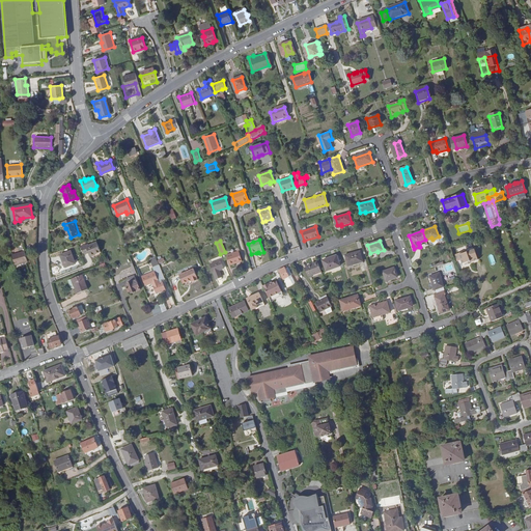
[(101,251),(96,242),(86,246),(85,244),(81,246),(84,254),(89,253),(90,255),(101,251)]
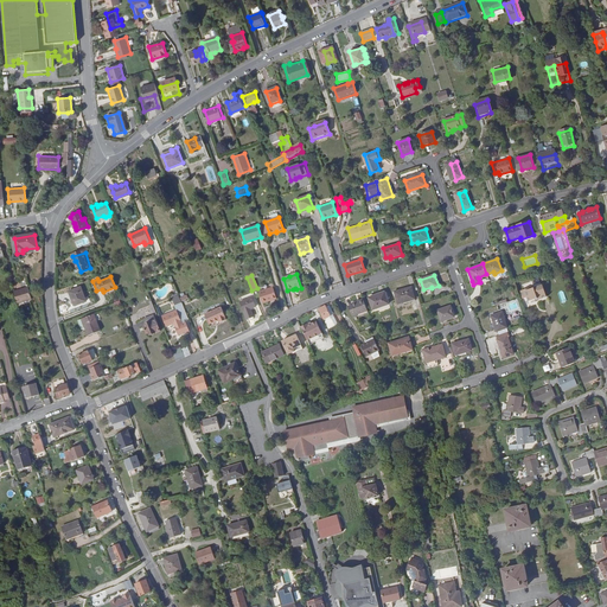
[(542,299),(544,299),(540,286),(535,288),(531,289),(531,287),(528,288),(531,301),(536,300),(536,301),(540,300),(538,299),(542,298),(542,299)]
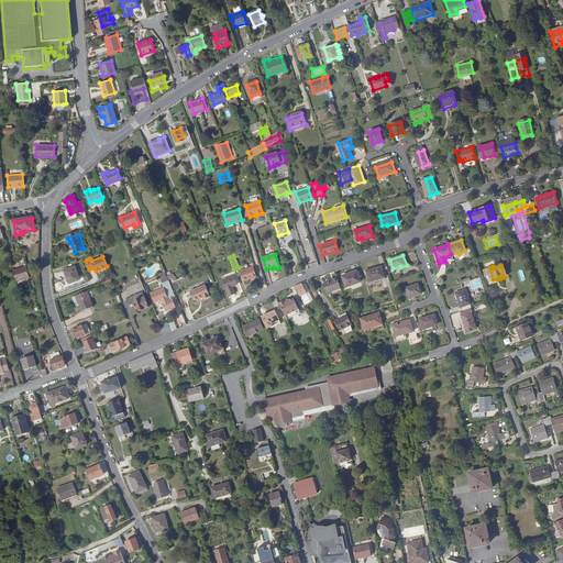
[(30,277),(26,266),(13,269),(15,279),(15,282),(30,277)]
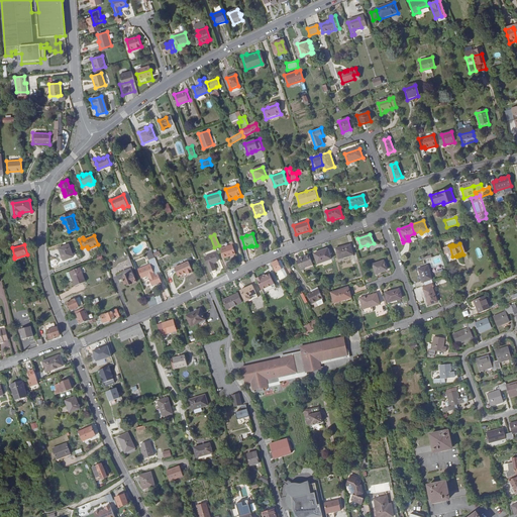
[(73,256),(68,244),(59,247),(63,260),(73,256)]
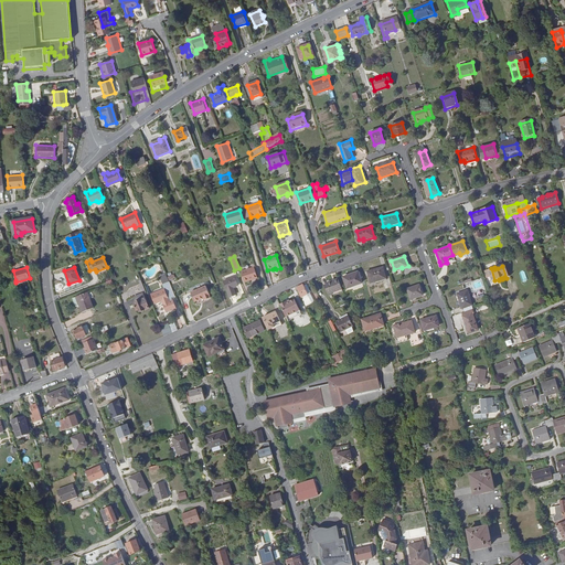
[(376,281),(376,283),(387,279),(383,267),(368,272),(371,283),(376,281)]
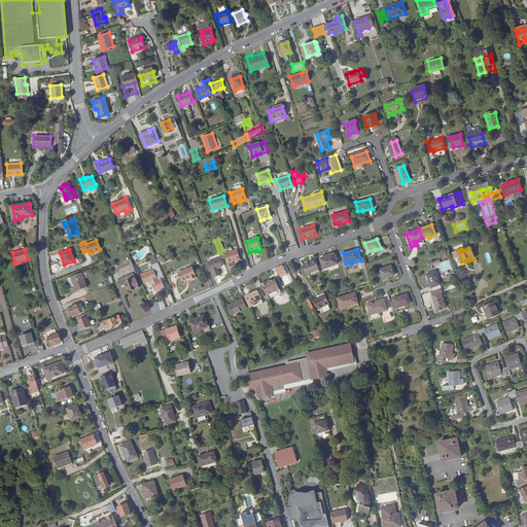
[(227,264),(233,262),(232,261),(240,258),(237,250),(224,254),(227,264)]
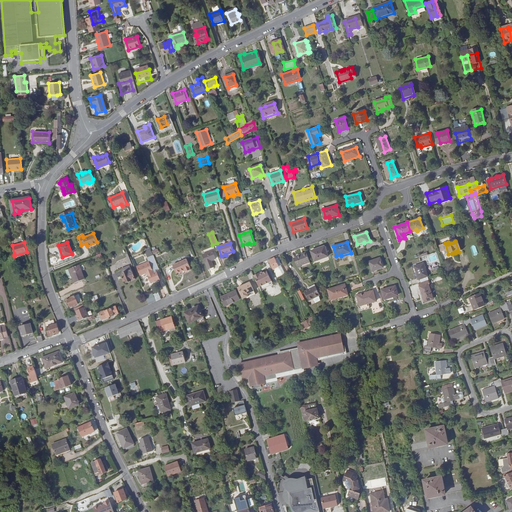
[(446,255),(448,254),(445,243),(439,245),(441,252),(445,251),(446,255)]
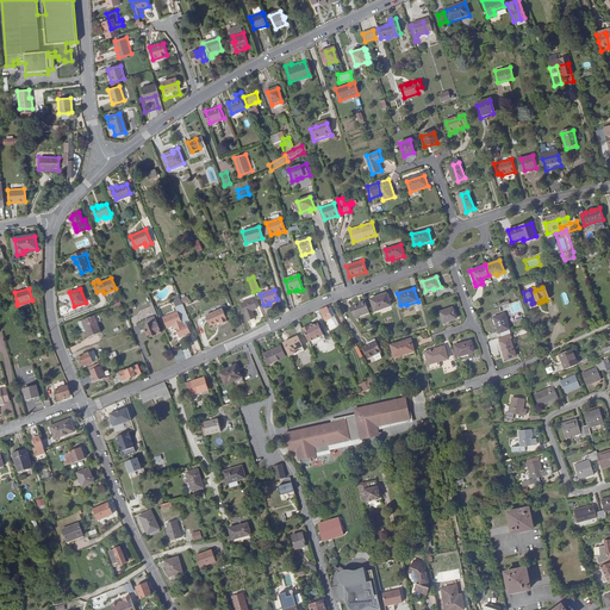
[(391,304),(387,294),(380,298),(379,296),(371,298),(375,310),(391,304)]
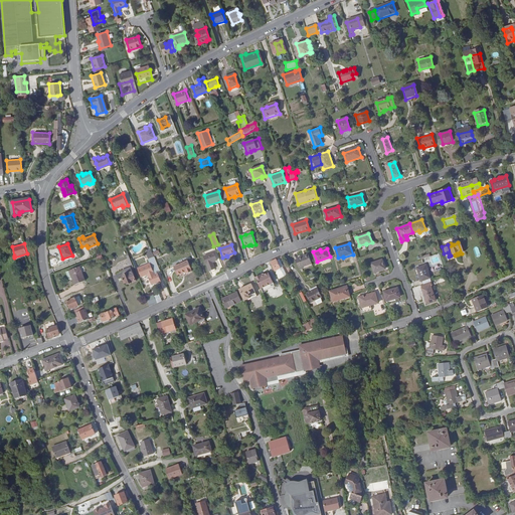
[(205,262),(209,273),(214,271),(212,263),(217,261),(214,252),(204,256),(205,262)]
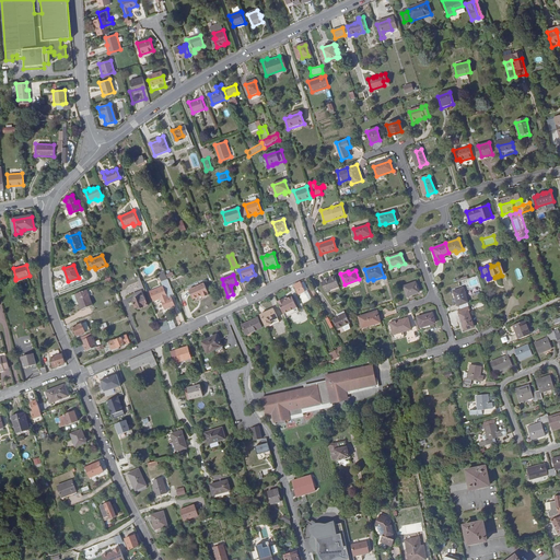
[(329,290),(339,286),(335,275),(325,279),(329,290)]
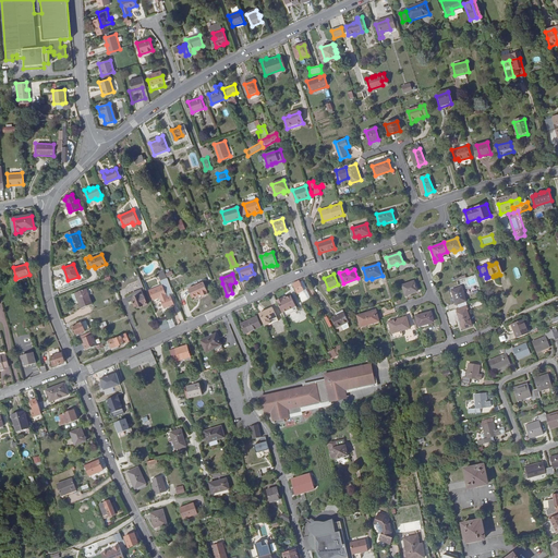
[(167,295),(173,293),(168,278),(160,281),(162,286),(149,291),(154,301),(159,299),(164,308),(173,305),(171,298),(168,299),(167,295)]
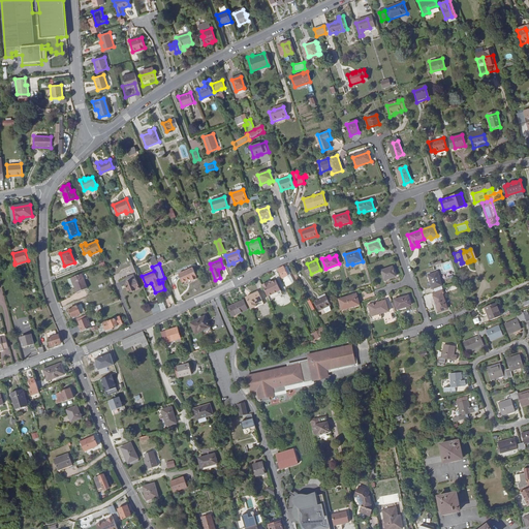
[(392,267),(381,270),(384,280),(396,277),(392,267)]
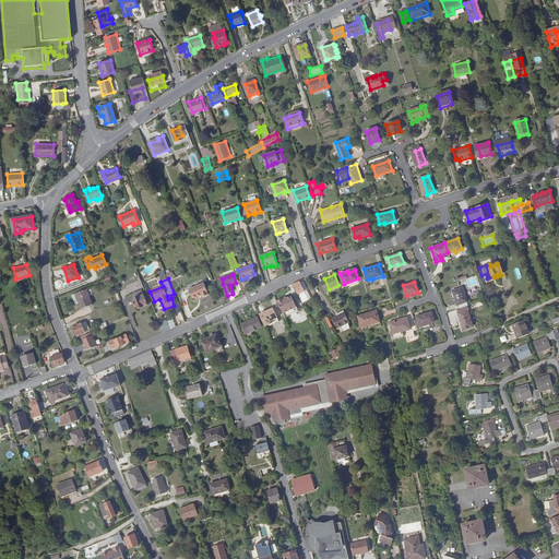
[(299,283),(295,285),(299,294),(301,293),(301,292),(304,290),(299,283)]
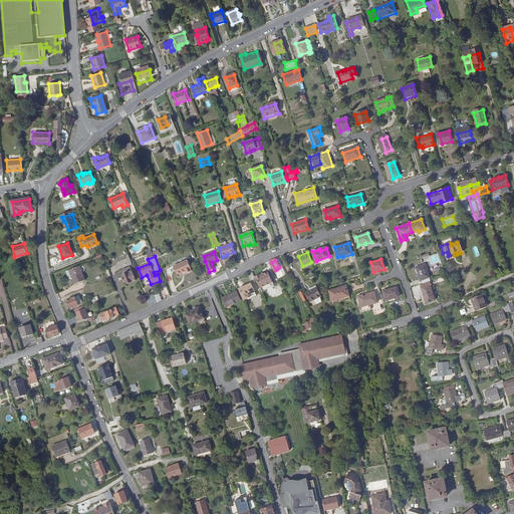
[(188,261),(174,267),(177,275),(185,272),(186,275),(191,273),(190,270),(191,270),(188,261)]
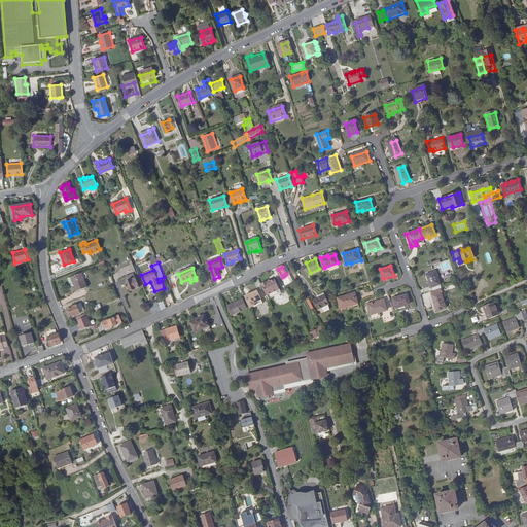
[(72,276),(76,285),(78,290),(89,286),(83,272),(72,276)]
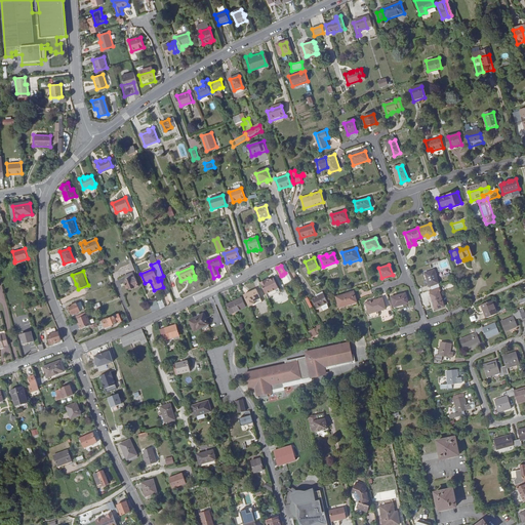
[(425,274),(429,287),(430,286),(431,289),(438,287),(437,284),(438,284),(436,278),(437,278),(435,272),(434,273),(433,271),(425,274)]
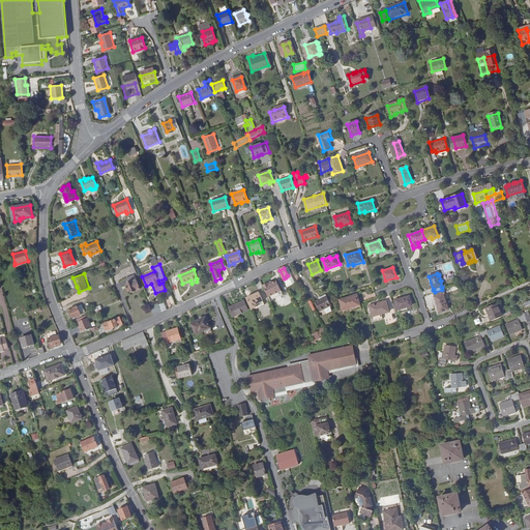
[(125,278),(127,284),(126,285),(128,290),(130,290),(131,292),(140,288),(137,280),(136,280),(134,275),(125,278)]
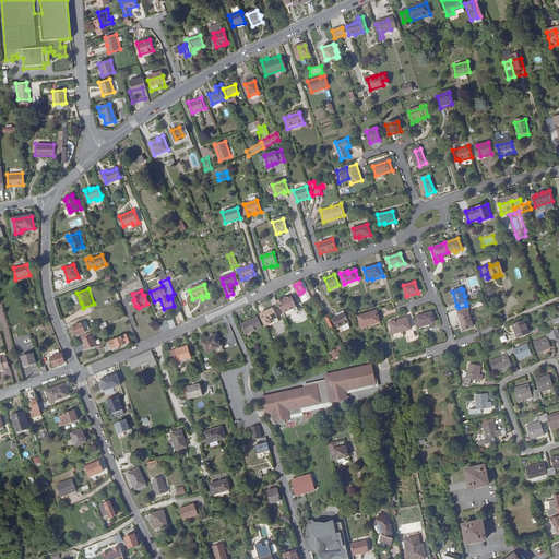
[(283,298),(277,300),(284,312),(296,307),(292,296),(287,298),(284,299),(283,298)]
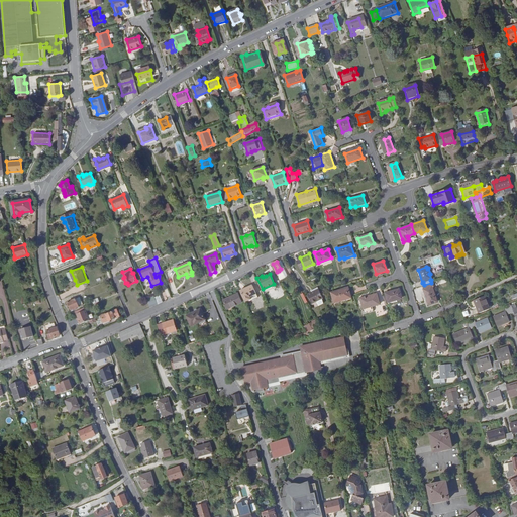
[(263,289),(264,292),(276,287),(274,284),(263,289)]
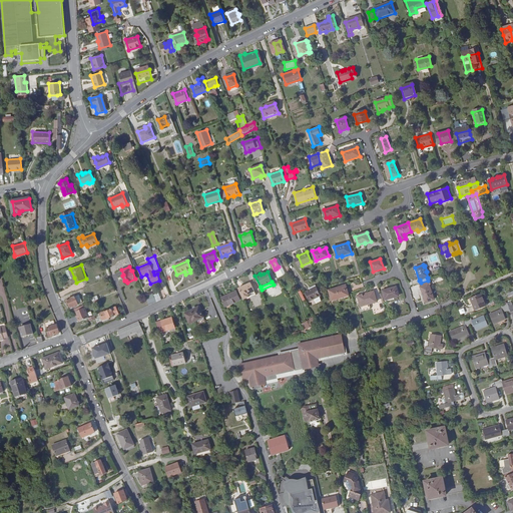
[(250,283),(238,288),(243,301),(249,298),(250,299),(257,296),(250,283)]
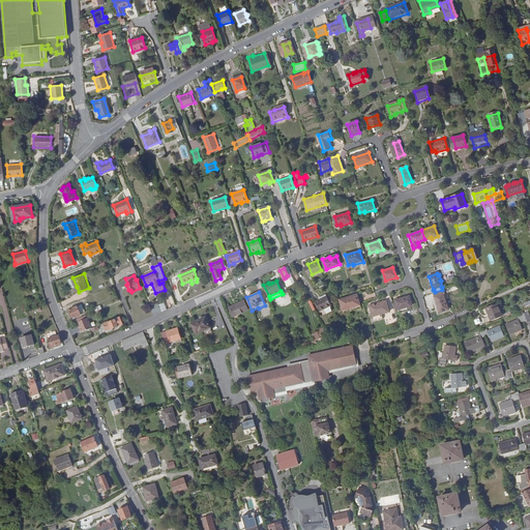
[(343,310),(360,304),(357,294),(340,299),(343,310)]
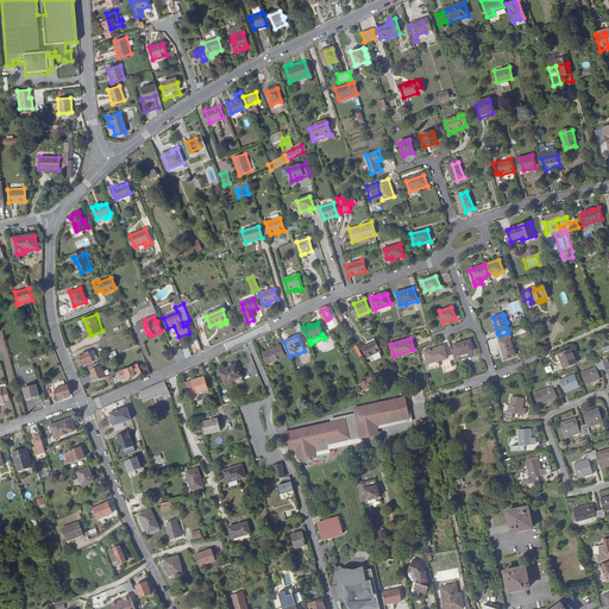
[(498,341),(504,359),(514,357),(507,338),(498,341)]
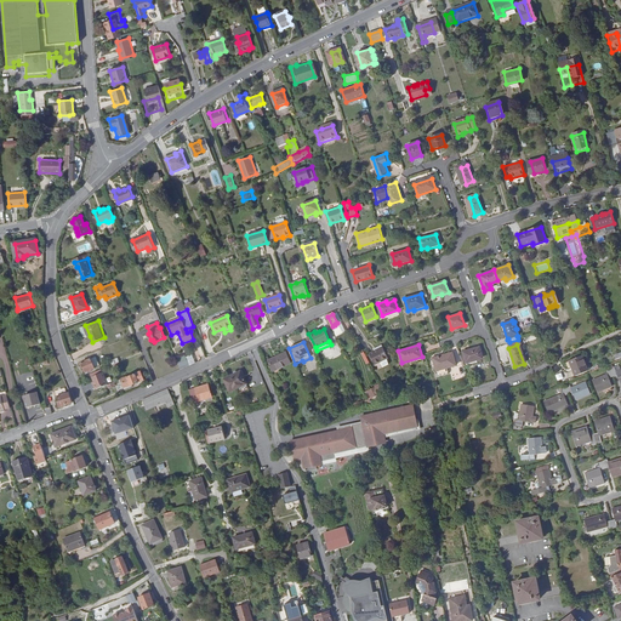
[(383,346),(375,351),(380,362),(388,358),(383,346)]
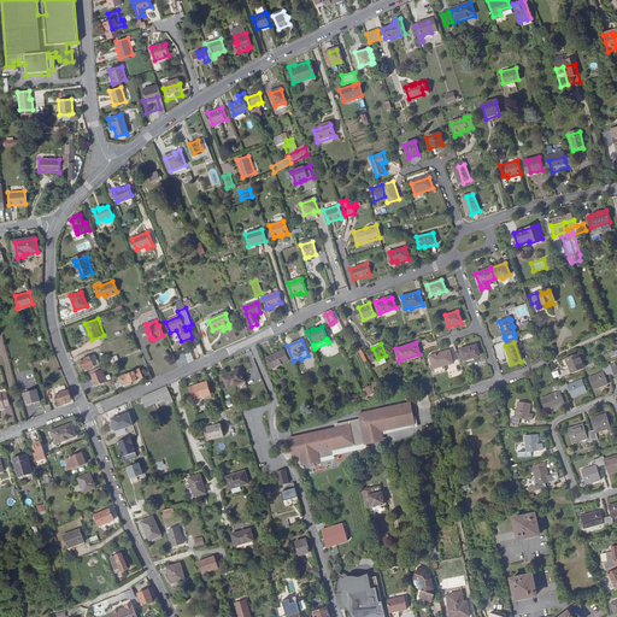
[(463,362),(472,359),(472,358),(476,357),(476,354),(477,354),(475,345),(471,346),(470,345),(459,347),(460,348),(459,350),(463,362)]
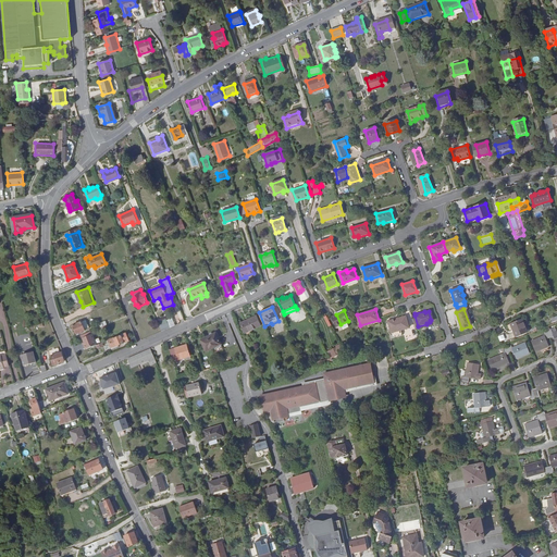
[(257,314),(249,319),(252,327),(261,324),(257,314)]
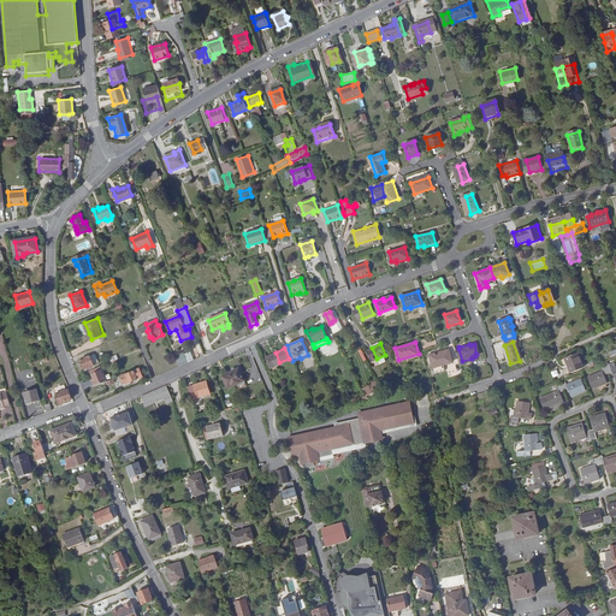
[(372,361),(377,359),(372,348),(367,350),(372,361)]
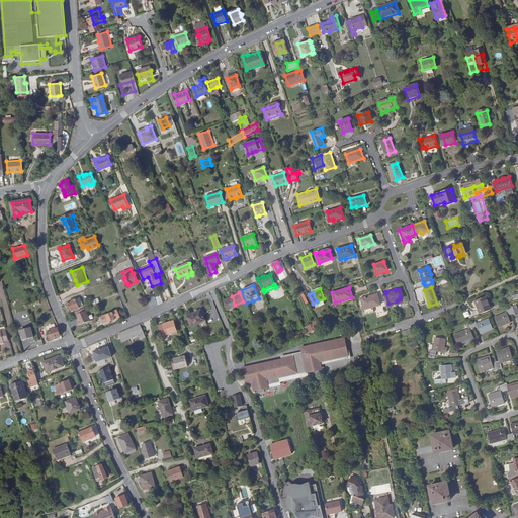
[(147,299),(150,308),(163,303),(160,294),(147,299)]
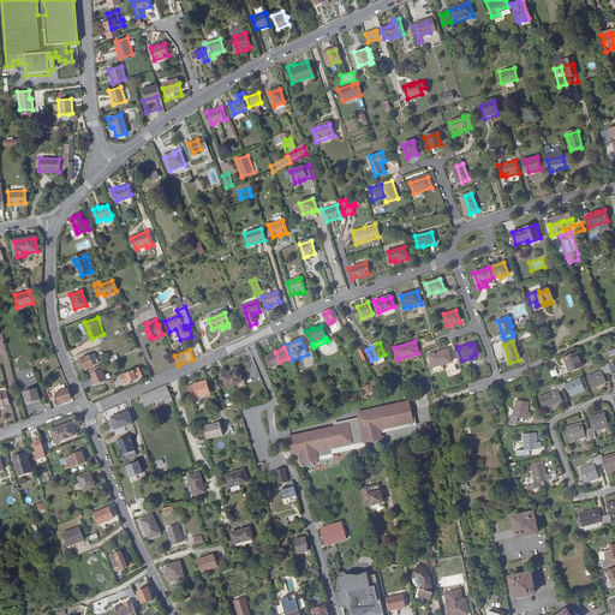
[(434,365),(451,362),(447,350),(436,352),(436,351),(433,352),(433,353),(430,354),(434,365)]
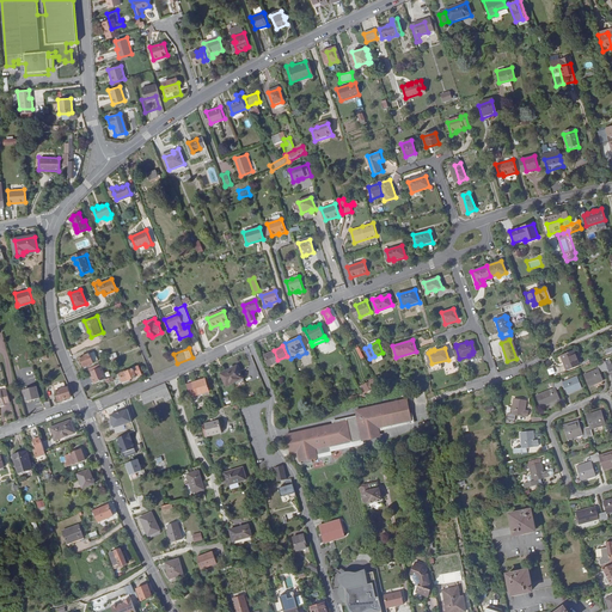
[(580,365),(573,349),(561,355),(567,369),(580,365)]
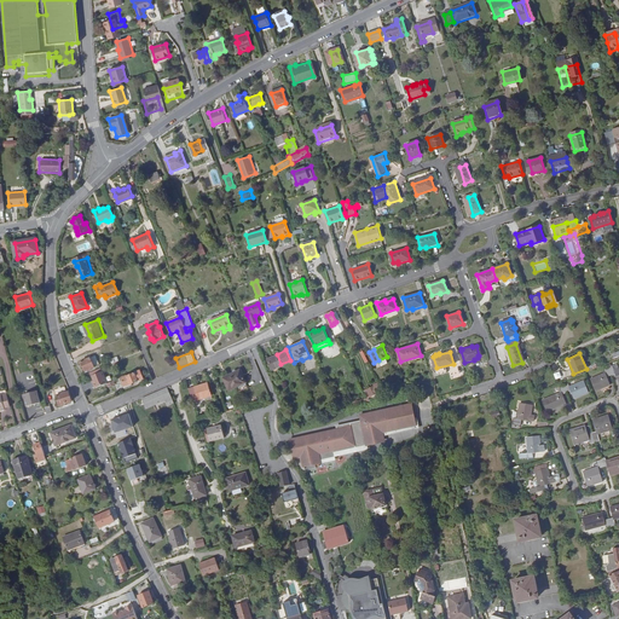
[(281,364),(277,354),(270,358),(275,368),(281,364)]
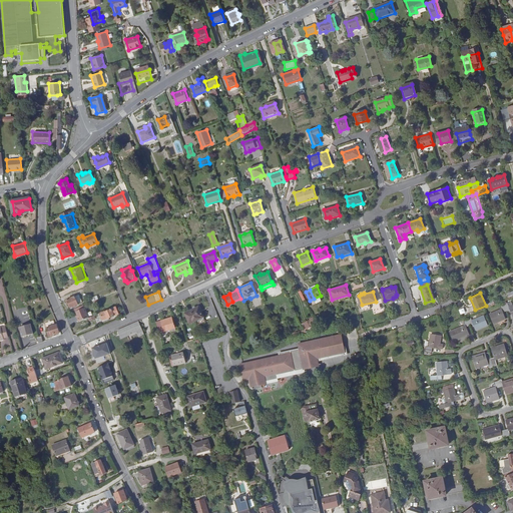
[(75,297),(68,299),(71,307),(75,305),(75,304),(77,303),(75,297)]
